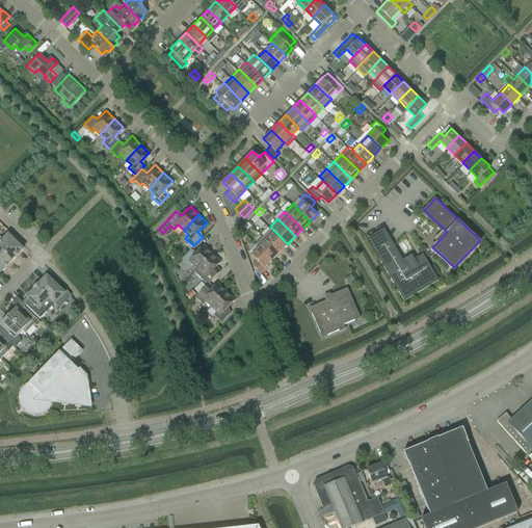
[(270,227),(262,234),(281,252),(288,244),(270,227)]
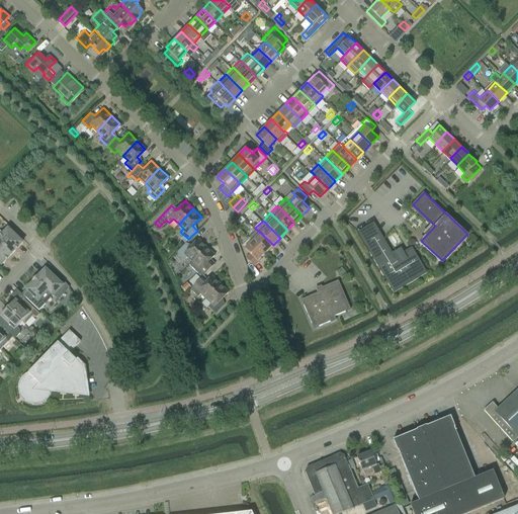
[(373,223),(359,231),(394,288),(425,270),(412,248),(395,258),(373,223)]
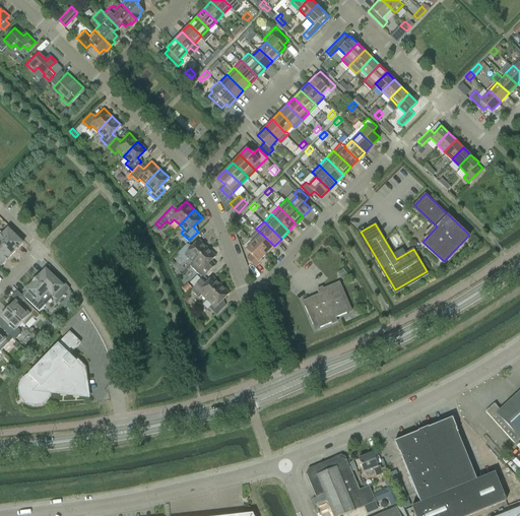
[(0,240),(12,251),(23,240),(8,226),(4,230),(3,229),(2,229),(1,229),(0,228),(0,240)]
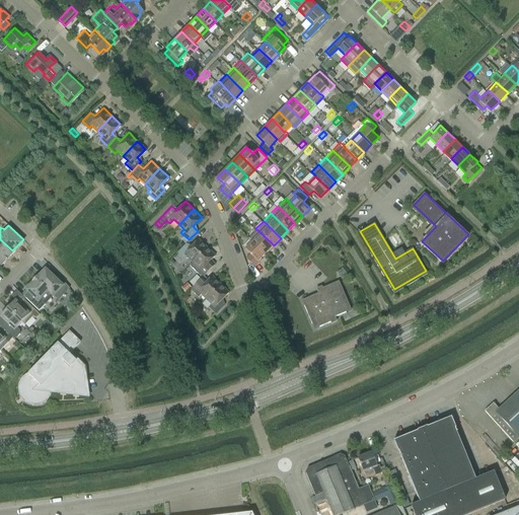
[(274,245),(255,228),(249,235),(253,239),(253,240),(266,252),(274,245)]
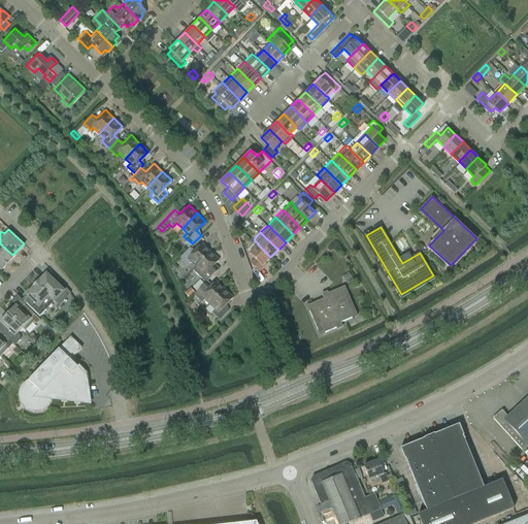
[(196,265),(211,251),(202,241),(193,251),(189,247),(180,255),(188,263),(191,260),(196,265)]
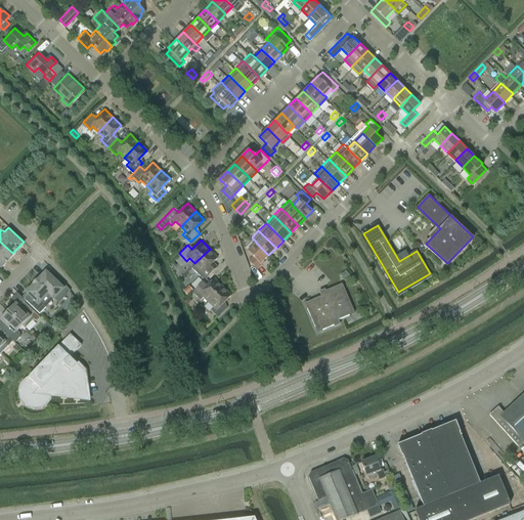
[(12,253),(0,242),(0,263),(1,265),(12,253)]
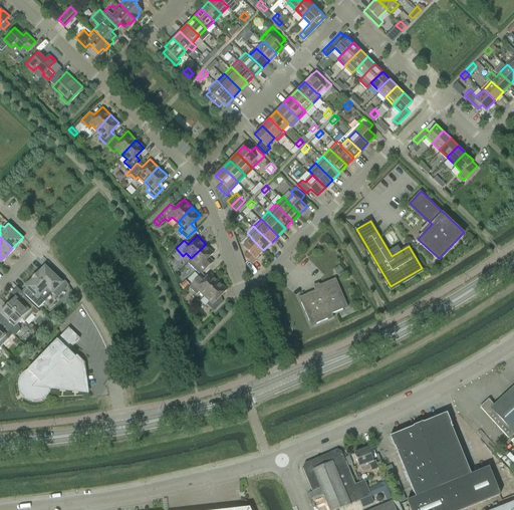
[(263,250),(251,238),(243,245),(249,251),(244,255),(253,263),(257,259),(256,258),(263,250)]
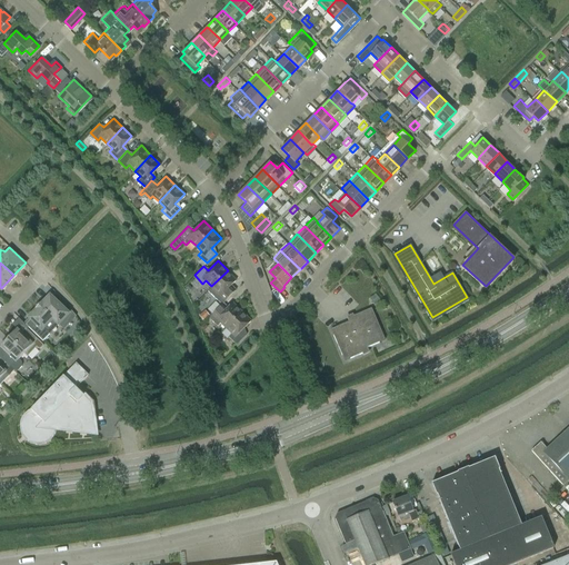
[(228,270),(211,286),(217,291),(213,294),(222,303),(232,294),(237,289),(231,284),(236,279),(228,270)]
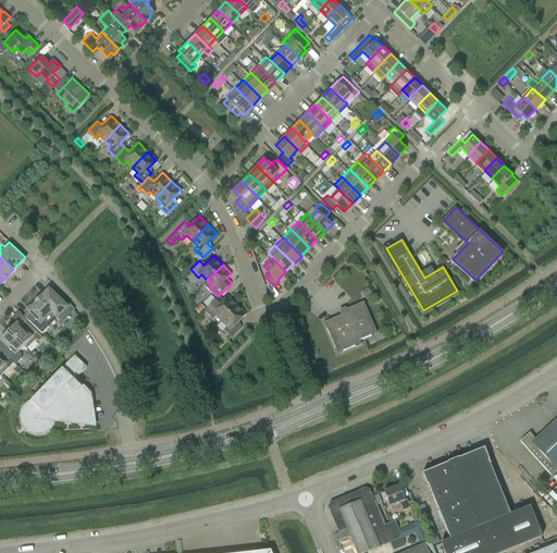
[(31,309),(25,314),(45,332),(49,327),(47,324),(49,322),(48,321),(52,316),(54,317),(57,315),(67,304),(49,285),(28,307),(31,309)]
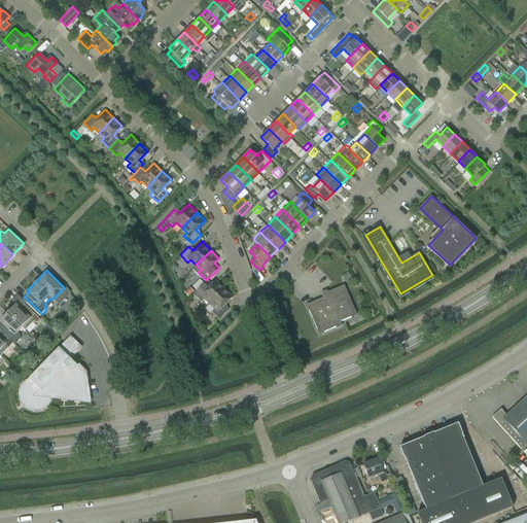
[(57,280),(64,287),(67,284),(64,281),(60,276),(57,280)]
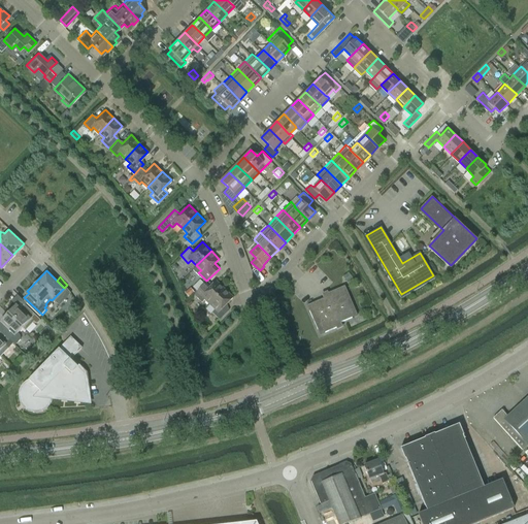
[(197,288),(202,283),(204,281),(200,276),(193,284),(197,288)]
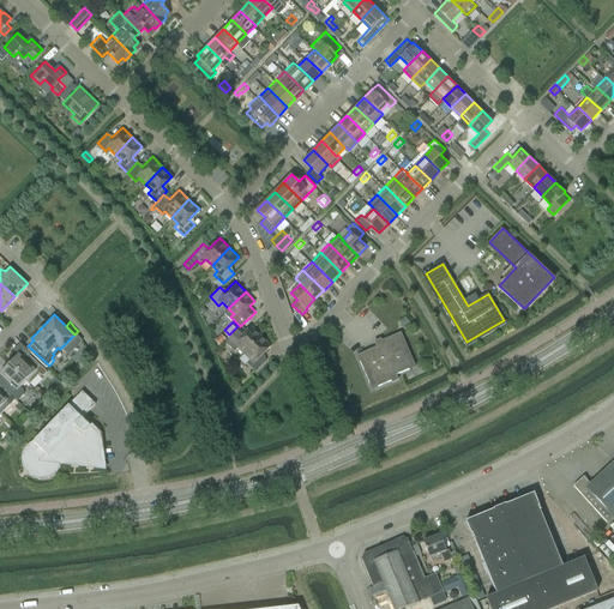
[(244,353),(262,335),(252,325),(241,335),(236,330),(226,341),(235,349),(238,347),(244,353)]
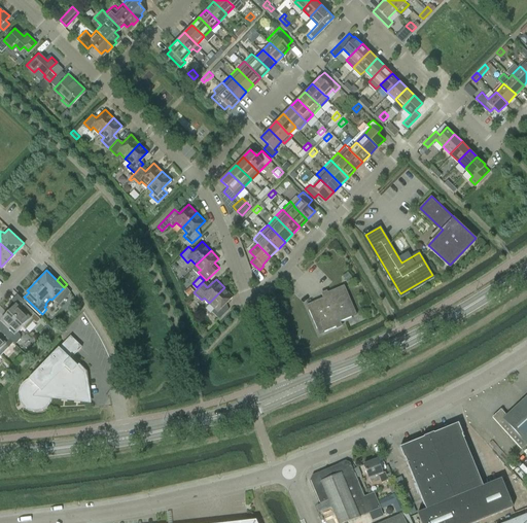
[(328,294),(307,304),(319,333),(337,325),(336,322),(357,313),(344,284),(327,291),(328,294)]
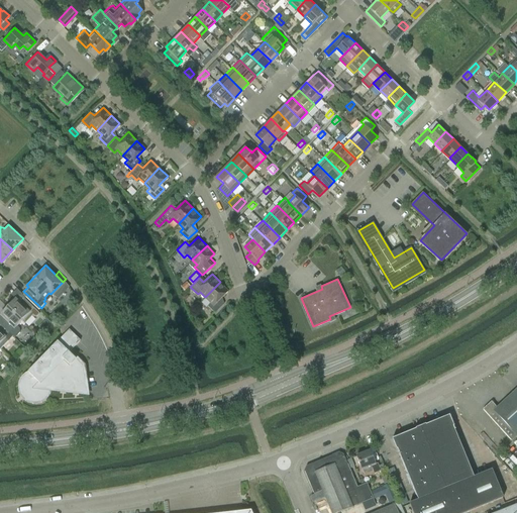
[(228,290),(220,282),(205,297),(210,302),(208,304),(215,312),(224,303),(220,299),(228,290)]
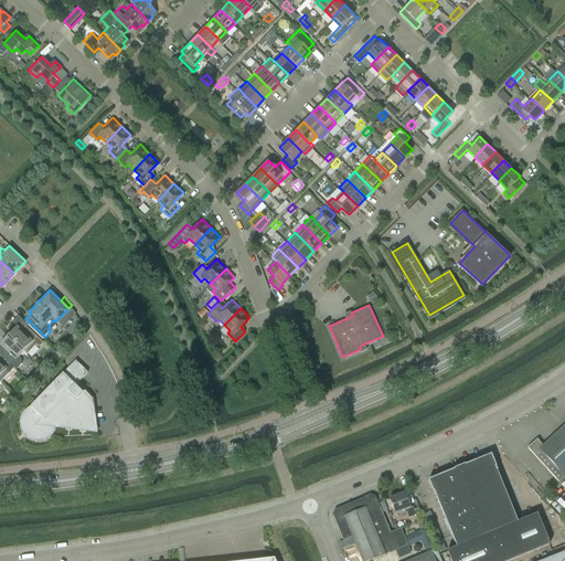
[(18,323),(9,331),(24,347),(28,350),(36,341),(38,342),(40,342),(44,339),(28,323),(22,328),(18,323)]
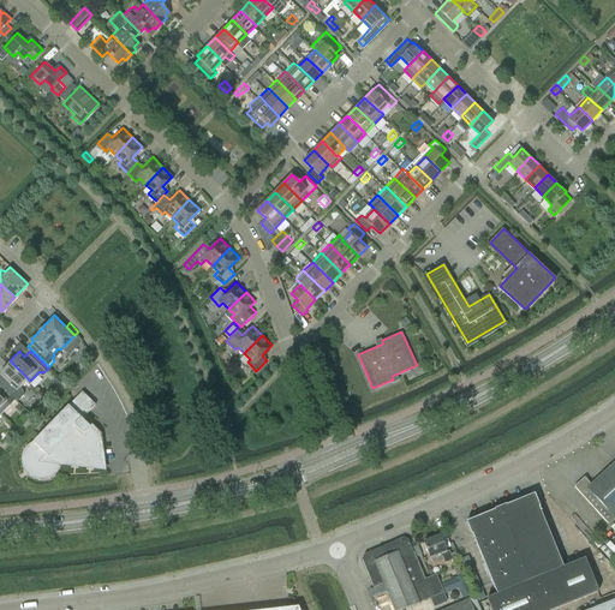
[(27,377),(10,360),(0,370),(0,380),(12,392),(15,390),(19,395),(24,392),(24,387),(21,383),(27,377)]
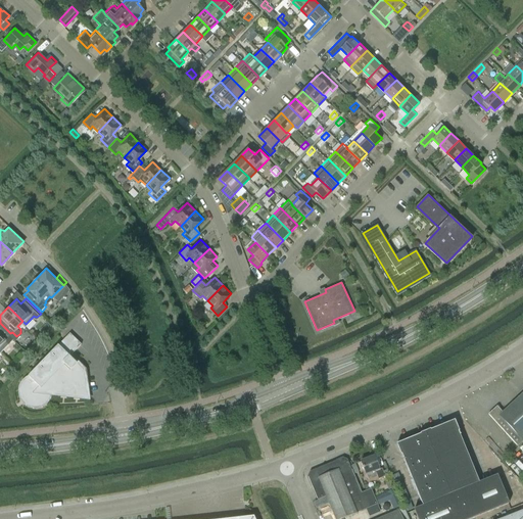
[(58,316),(54,313),(50,317),(53,321),(58,316)]
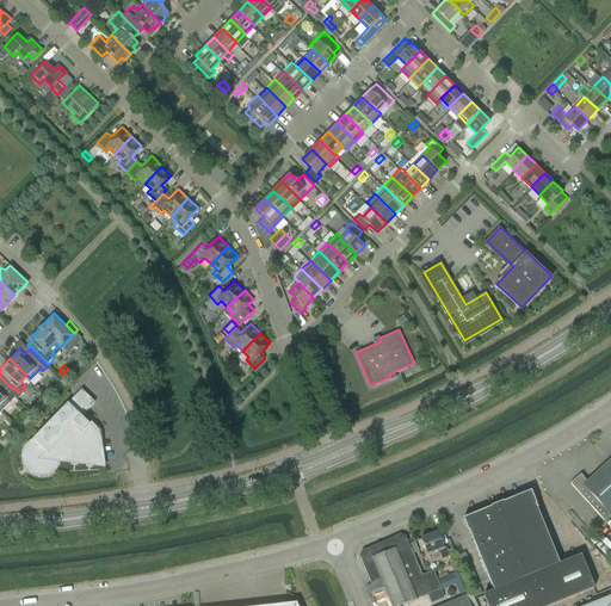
[(12,389),(0,377),(0,406),(1,408),(11,399),(7,394),(12,389)]
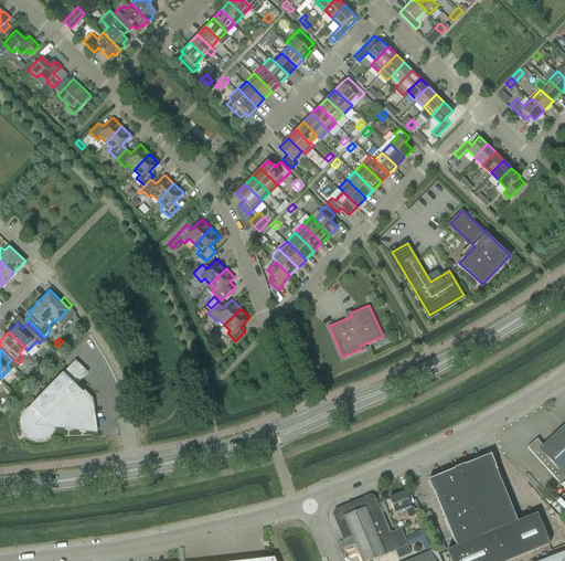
[(223,355),(219,350),(213,355),(219,360),(223,355)]
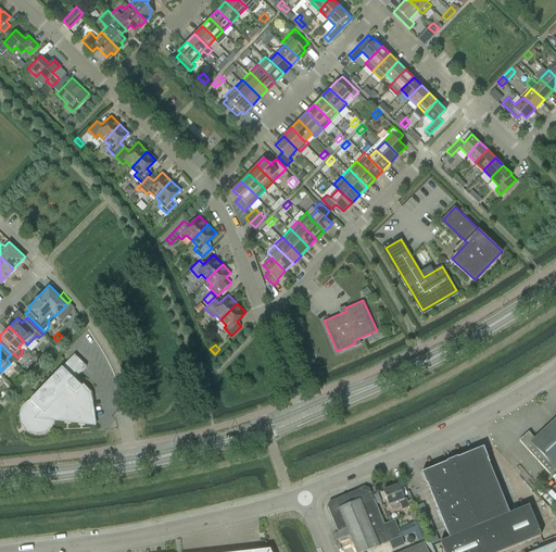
[(21,411),(20,412),(20,414),(21,415),(21,416),(21,417),(21,418),(22,421),(23,422),(24,424),(26,426),(27,427),(28,428),(29,428),(32,429),(33,430),(35,430),(36,430),(37,430),(39,430),(41,430),(42,430),(43,429),(46,429),(47,428),(48,427),(49,426),(51,425),(51,424),(52,423),(53,421),(54,419),(55,418),(55,417),(93,419),(89,390),(74,375),(87,363),(75,351),(30,397),(29,397),(28,398),(26,399),(25,401),(23,402),(23,403),(22,404),(22,406),(21,408),(21,410),(21,411)]
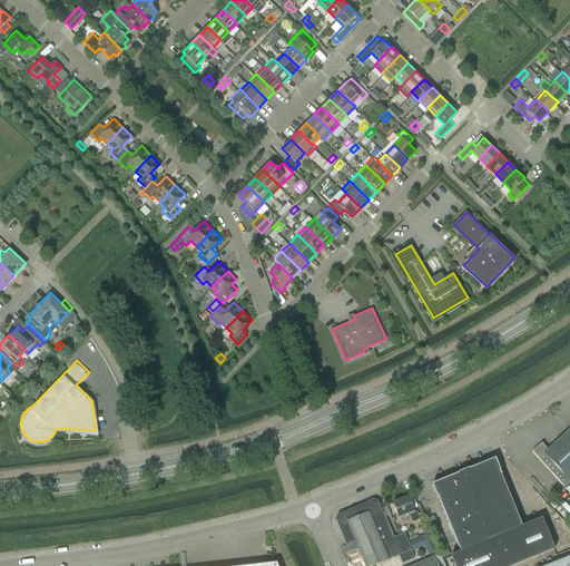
[(542,440),(532,449),(564,484),(569,478),(569,426),(548,447),(542,440)]
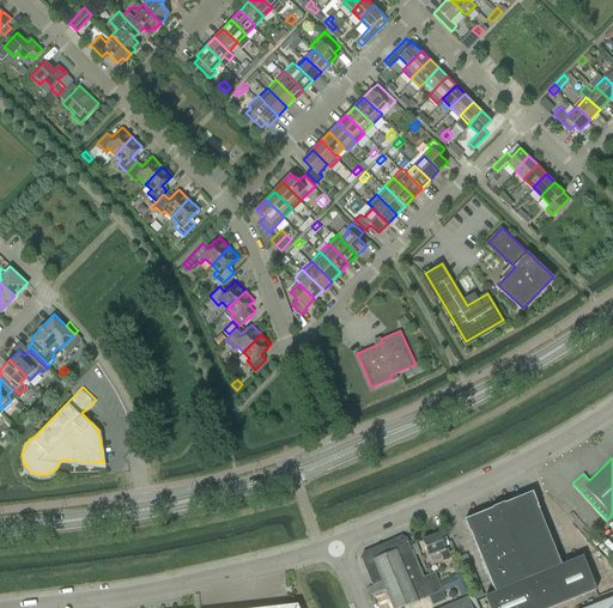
[(533,490),(465,517),(472,535),(472,534),(495,590),(485,594),(490,607),(542,607),(596,587),(582,554),(562,563),(539,508),(540,506),(533,490)]
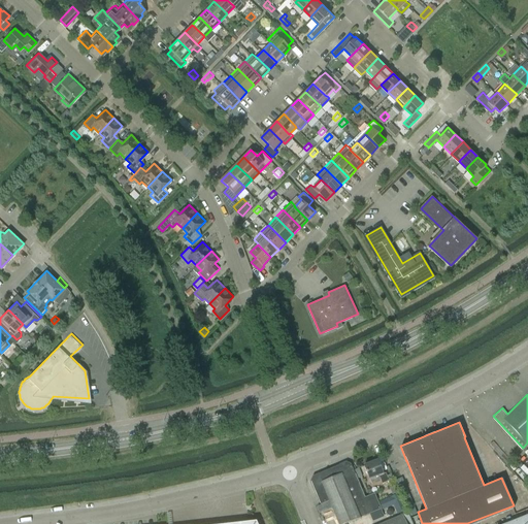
[(377,457),(364,463),(369,477),(371,481),(381,477),(383,481),(389,479),(387,473),(386,470),(384,471),(377,457)]
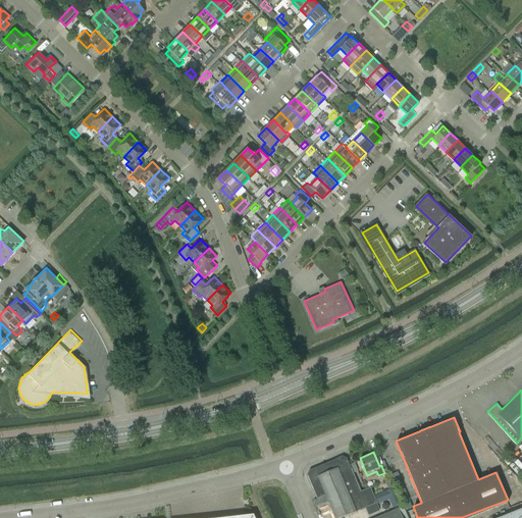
[(310,468),(308,472),(317,496),(325,493),(335,517),(357,509),(356,509),(376,501),(371,486),(361,490),(348,456),(343,454),(310,468)]
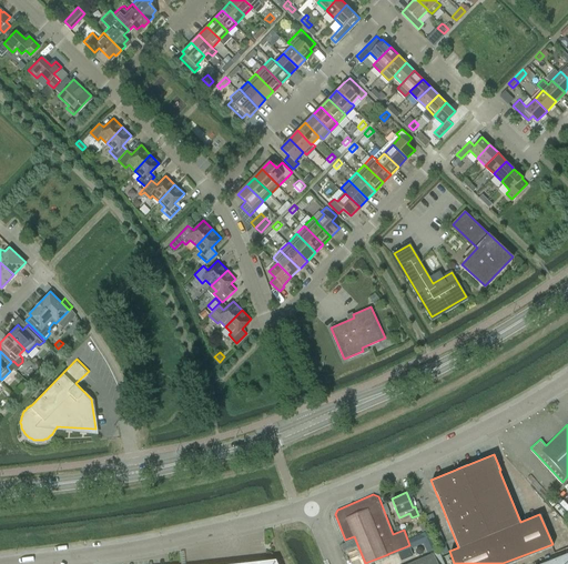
[(419,559),(405,563),(438,563),(434,553),(432,546),(417,551),(419,559)]
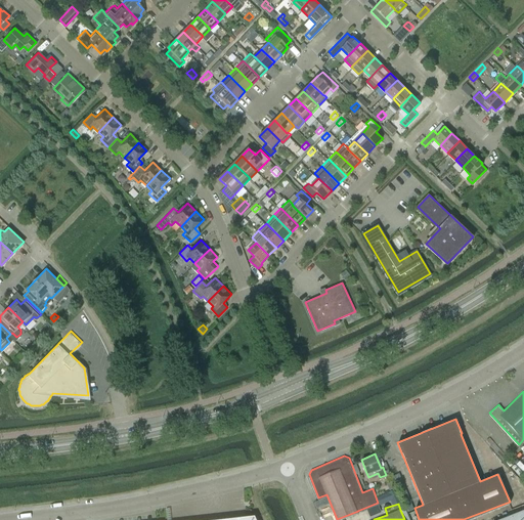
[(523,519),(523,508),(493,519),(523,519)]
